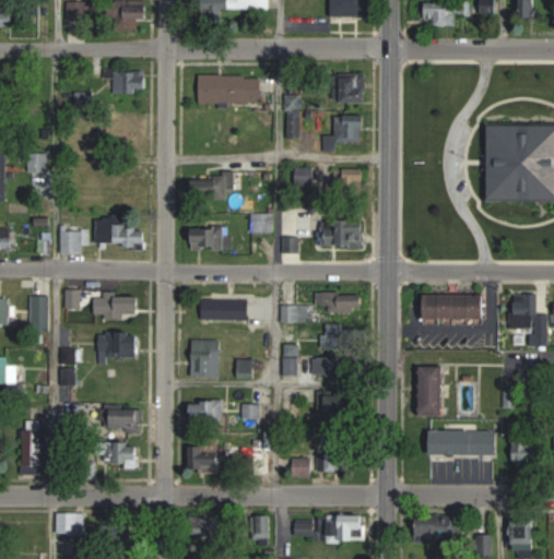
[(145,2),(63,0),(62,20),(103,21),(103,28),(134,30),(134,19),(145,19),(145,2)]
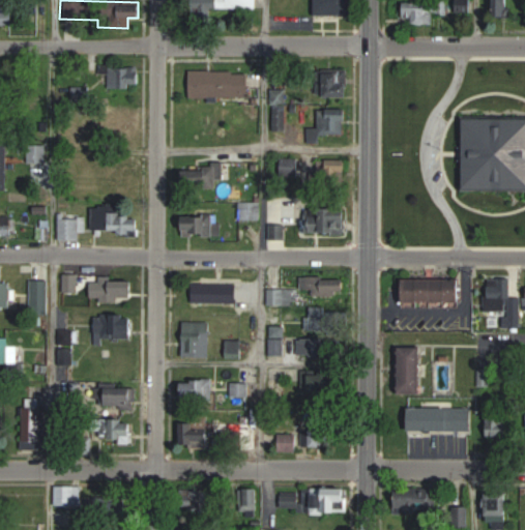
[(205,18),(205,8),(254,8),(253,0),(182,0),(182,18),(205,18)]
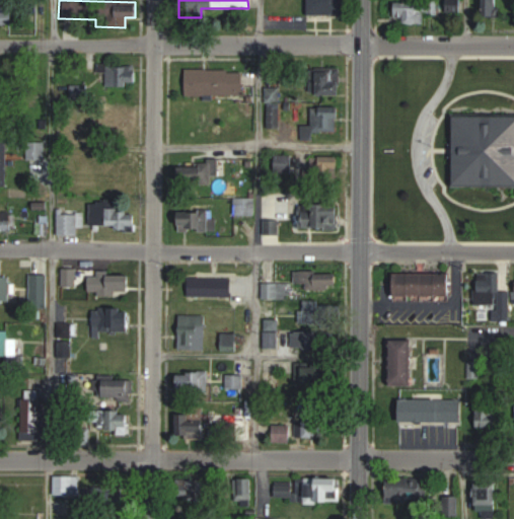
[(304,0),(304,14),(340,14),(339,0),(304,0)]
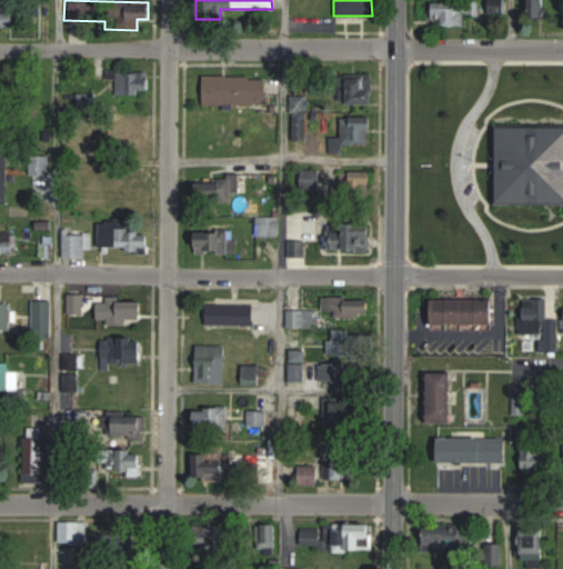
[(482,0),(483,15),(500,15),(500,0),(482,0)]
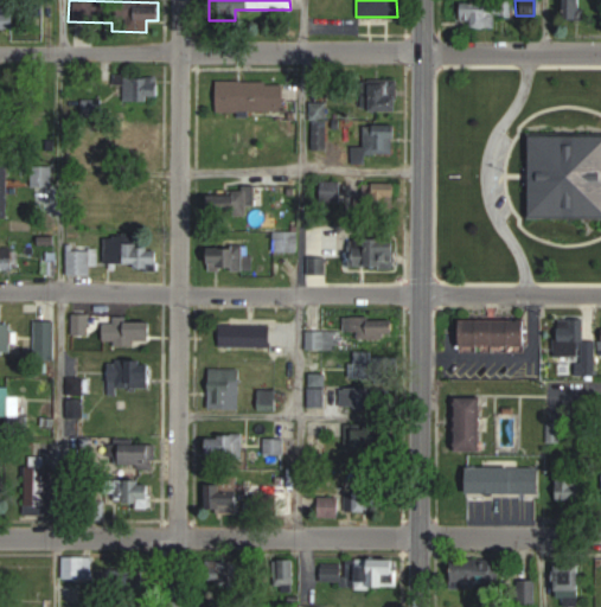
[(568,0),(569,19),(582,19),(582,0),(568,0)]
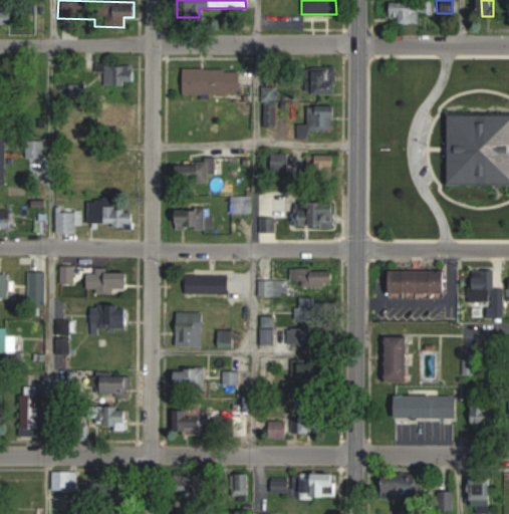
[(416,24),(416,13),(425,13),(425,2),(388,2),(388,24),(416,24)]
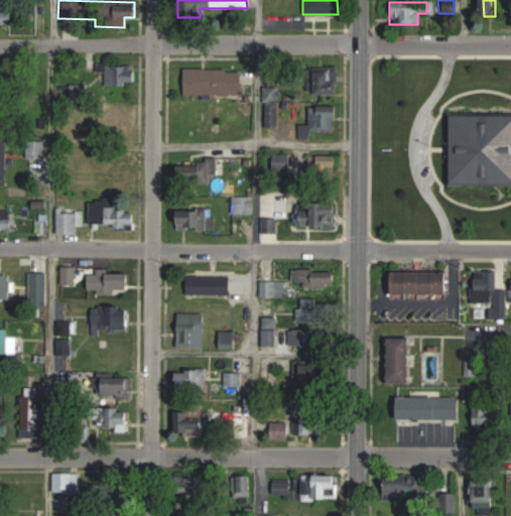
[(0,23),(8,24),(8,11),(0,11),(0,23)]
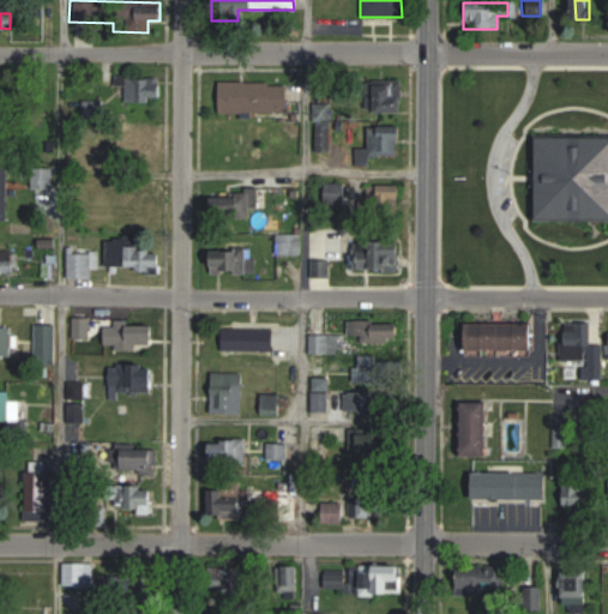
[(157,76),(107,76),(107,101),(157,101),(157,76)]
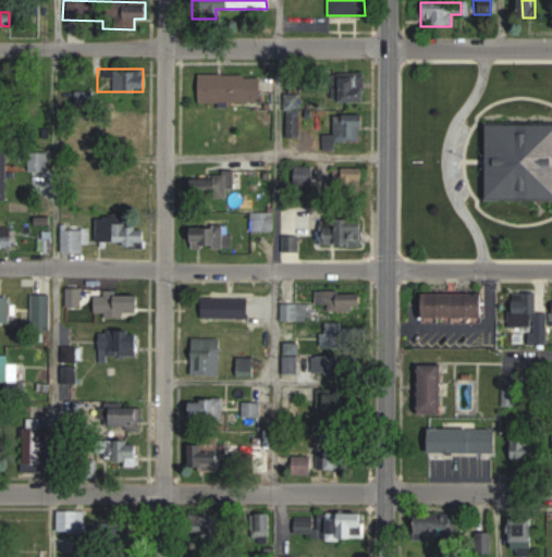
[(338,102),(362,102),(362,72),(338,72),(338,102)]
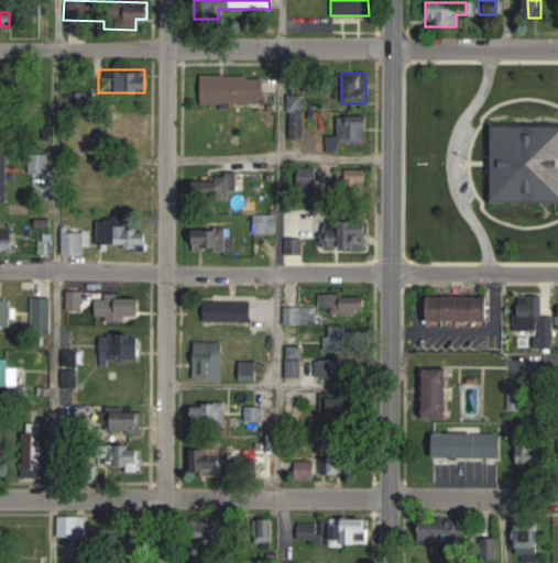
[(198,103),(260,103),(260,75),(198,75),(198,103)]
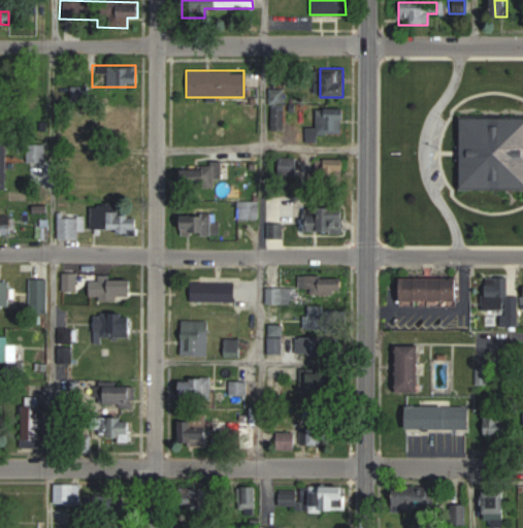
[(88,101),(88,87),(68,87),(68,101),(88,101)]
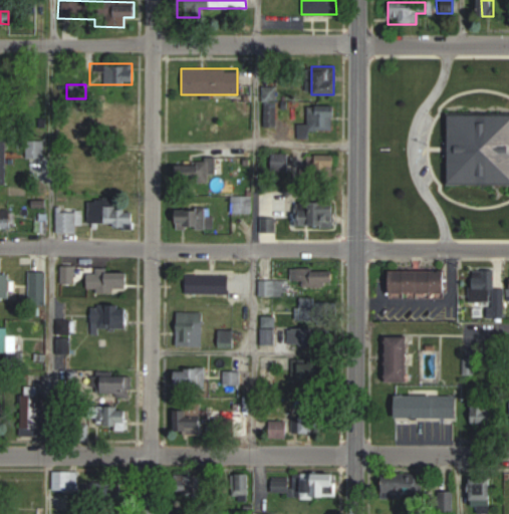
[(101,123),(132,123),(132,103),(101,103),(101,123)]
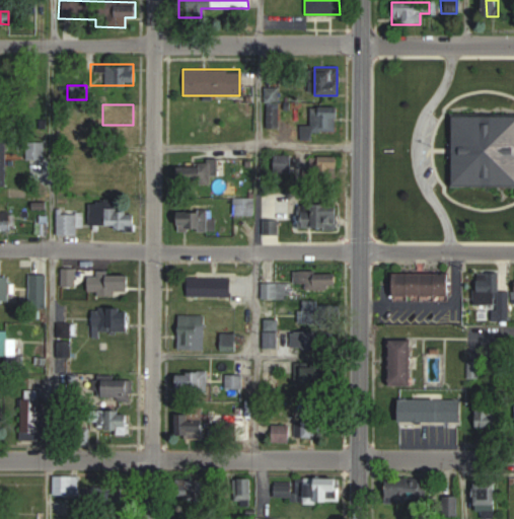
[(334,131),(334,106),(308,107),(309,132),(334,131)]
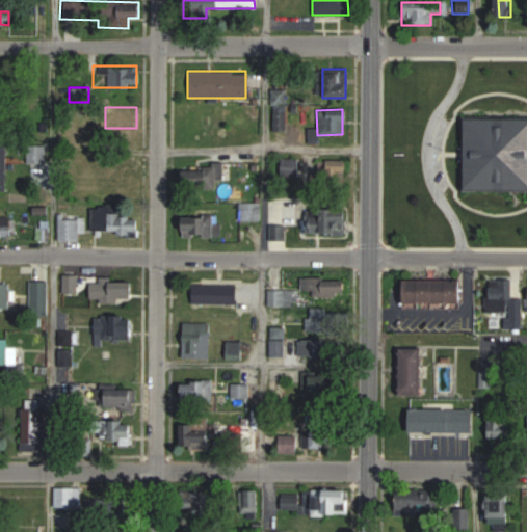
[(526,190),(526,118),(462,120),(462,191),(526,190)]
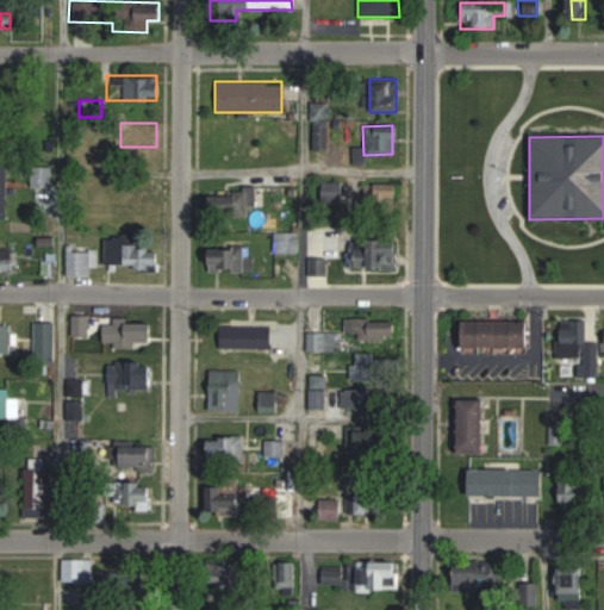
[(337,181),(319,181),(319,201),(337,201),(337,181)]
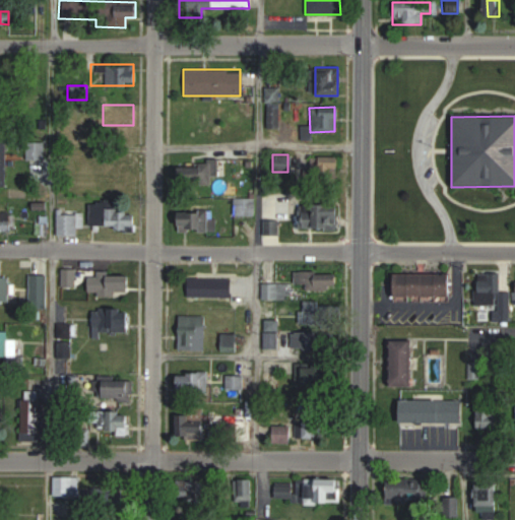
[(335,156),(304,156),(304,183),(335,183),(335,156)]
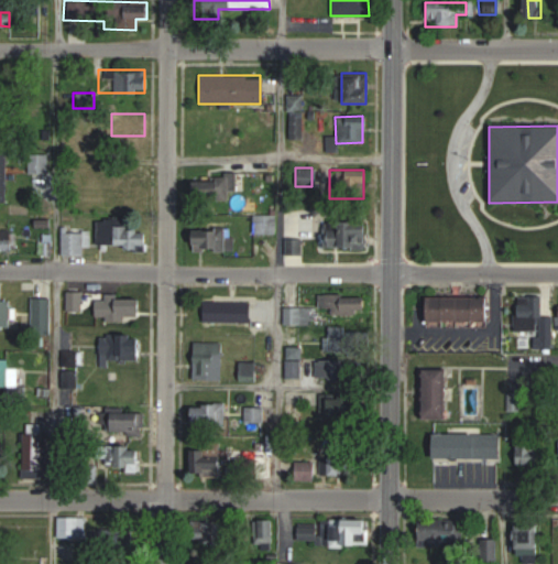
[(227,179),(190,179),(190,202),(227,202),(227,179)]
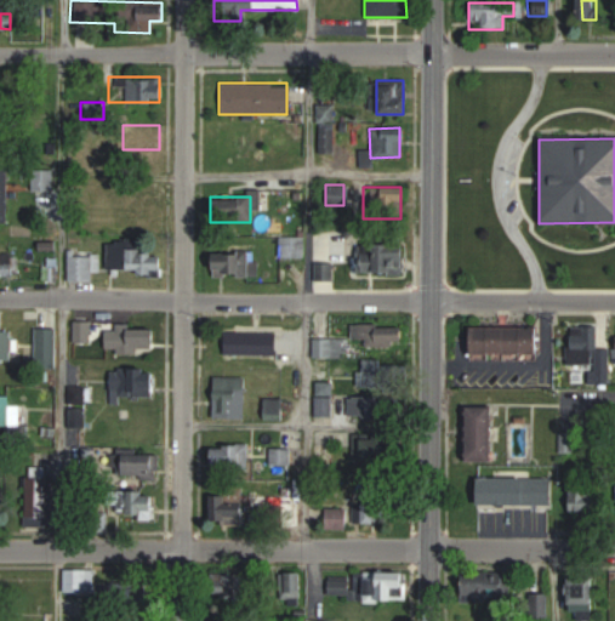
[(102,272),(158,272),(158,252),(136,252),(136,240),(102,240),(102,272)]
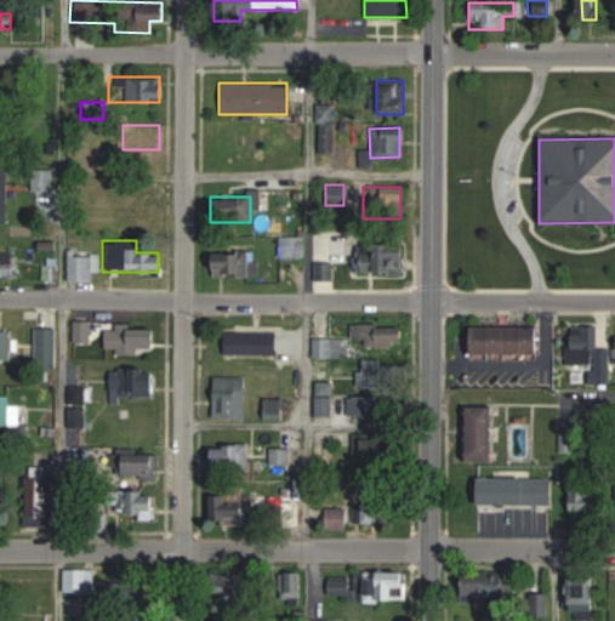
[(403,273),(403,241),(352,241),(352,273),(403,273)]
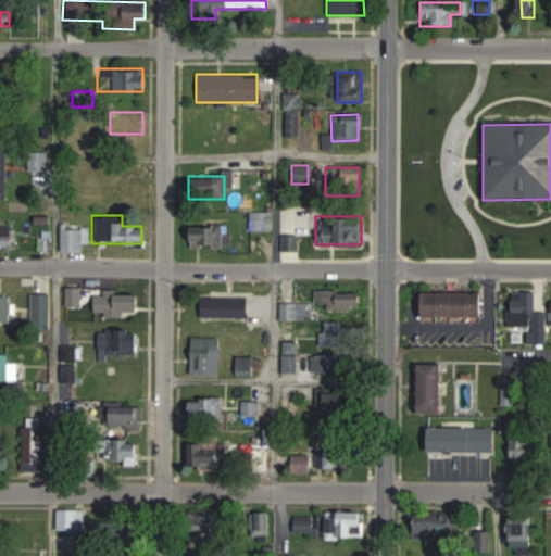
[(188,225),(188,248),(227,248),(227,225),(188,225)]
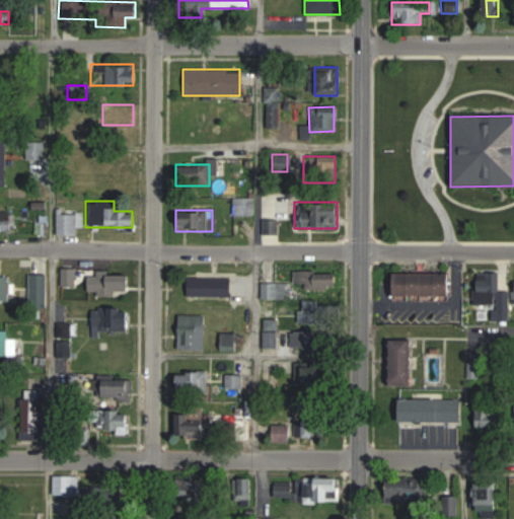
[(53,213),(53,235),(75,235),(75,213),(53,213)]
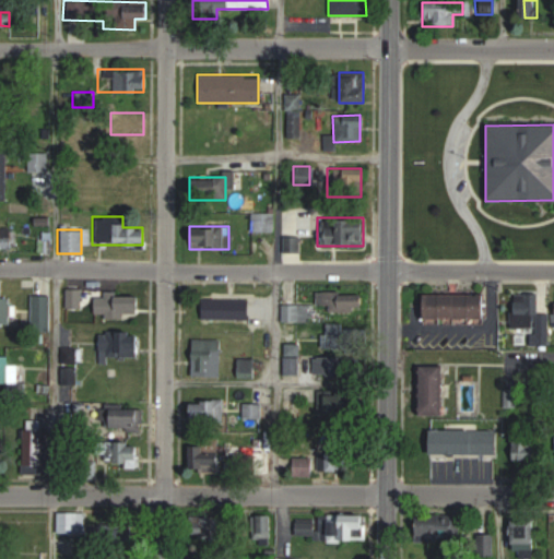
[(360,313),(360,294),(322,294),(322,313),(360,313)]
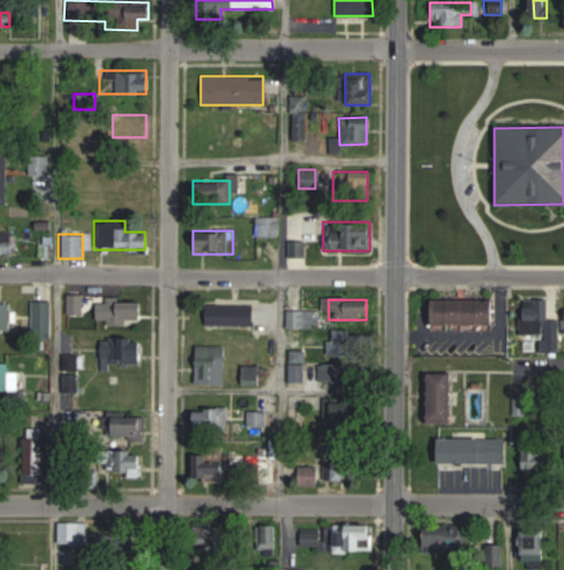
[(517,300),(517,336),(542,336),(542,323),(550,323),(550,300),(517,300)]
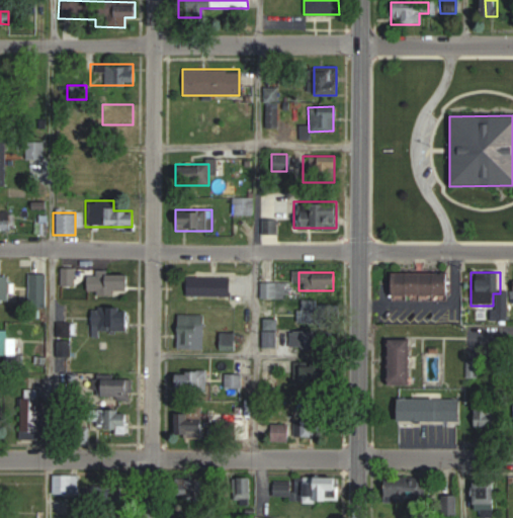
[(84,273),(84,293),(127,293),(127,273),(84,273)]
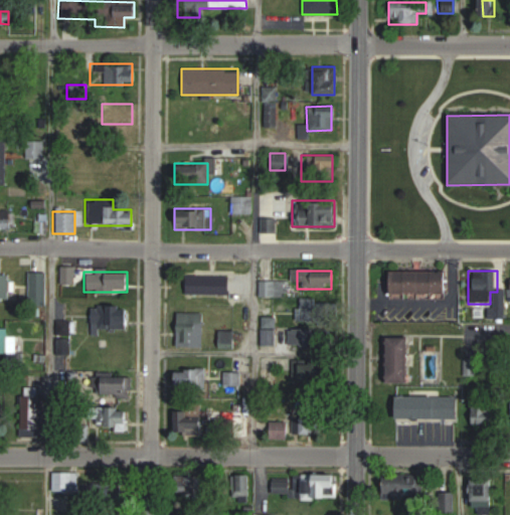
[(445,272),(388,272),(388,295),(445,295),(445,272)]
